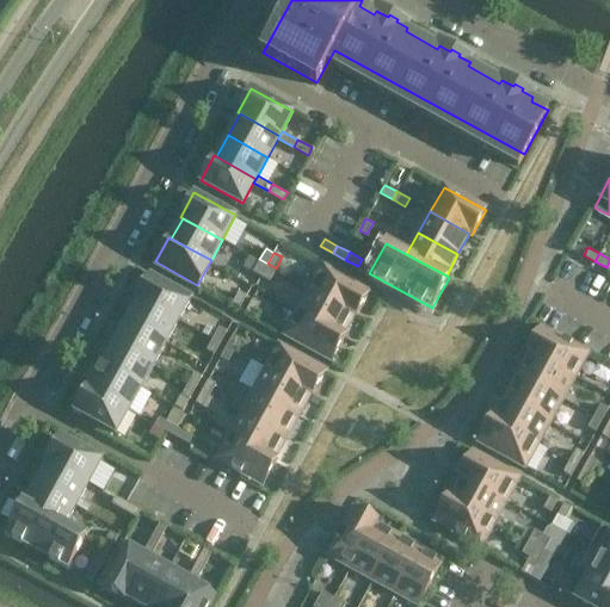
[(253,271),(262,276),(267,264),(259,259),(253,271)]
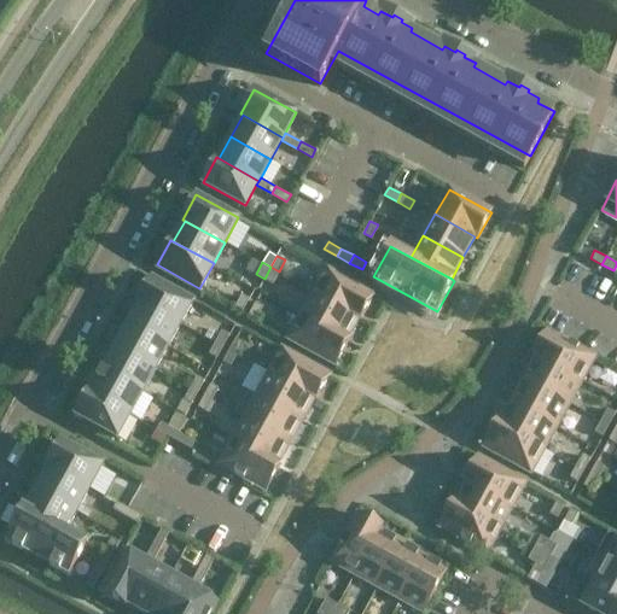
[(271,267),(265,279),(272,282),(279,272),(271,267)]
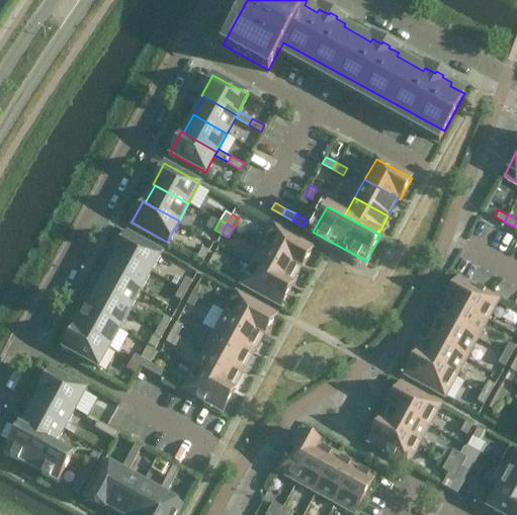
[(274,224),(262,244),(300,265),(303,266),(314,246),(274,224)]
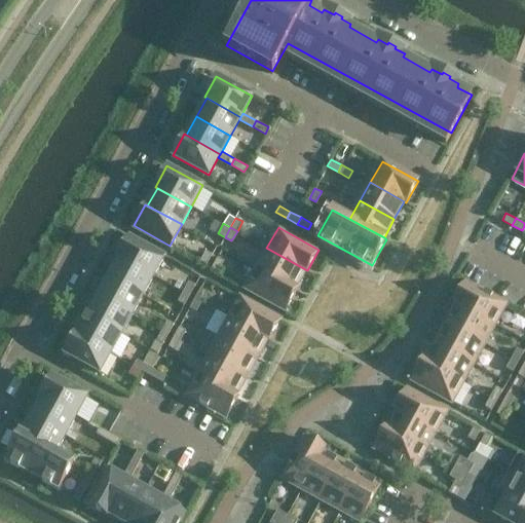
[(117,255),(119,256),(153,274),(165,254),(128,233),(117,255)]
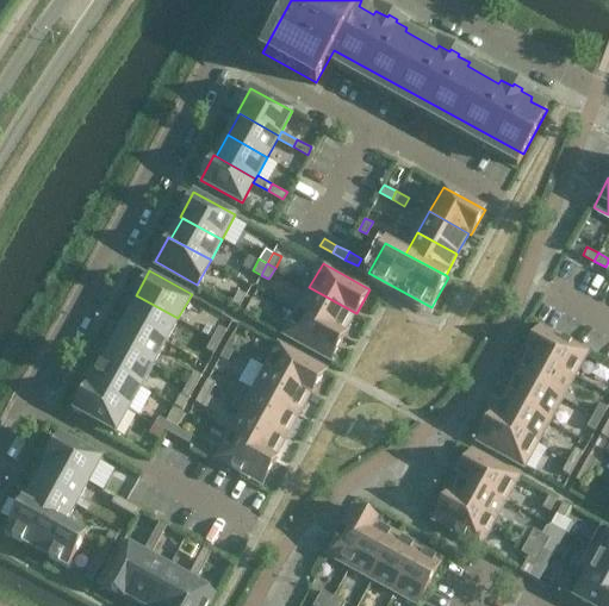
[(309,287),(298,308),(342,332),(354,312),(309,287)]
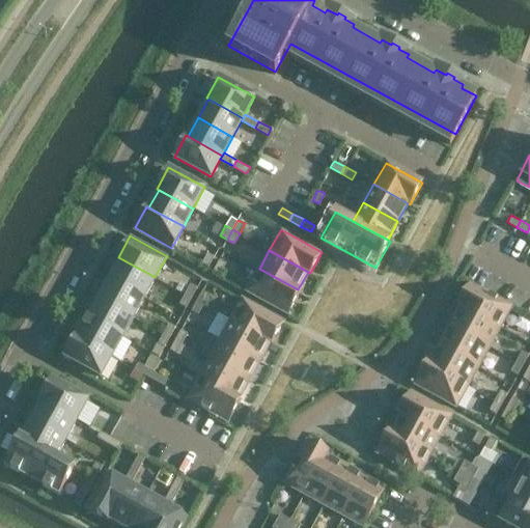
[(202,262),(210,266),(215,256),(207,252),(202,262)]
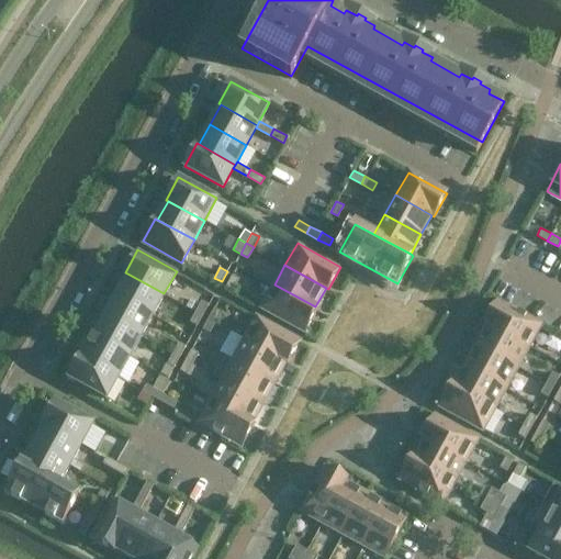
[(127,274),(116,293),(153,314),(164,293),(127,274)]
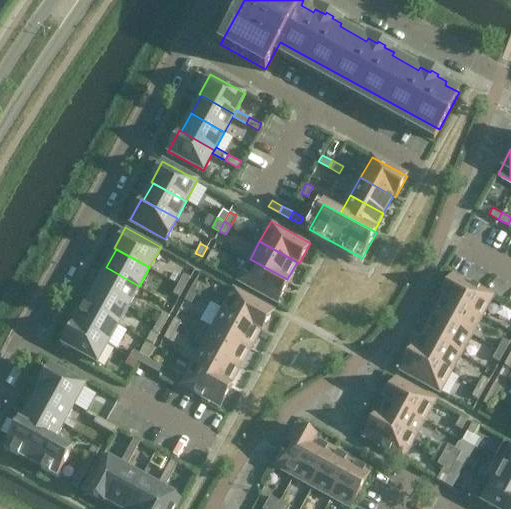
[(207,259),(213,263),(218,254),(212,250),(207,259)]
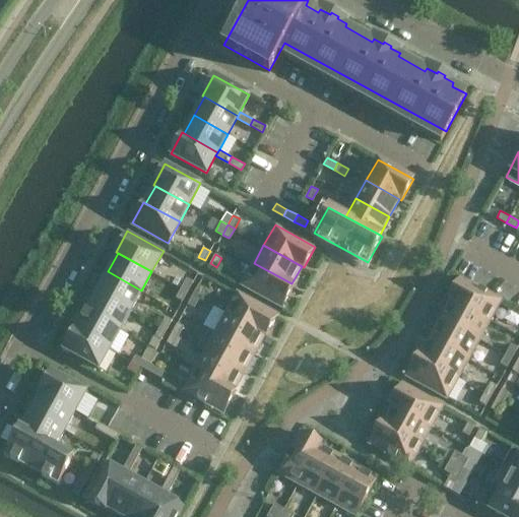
[(292,283),(254,263),(242,283),(282,306),(294,285),(292,283)]
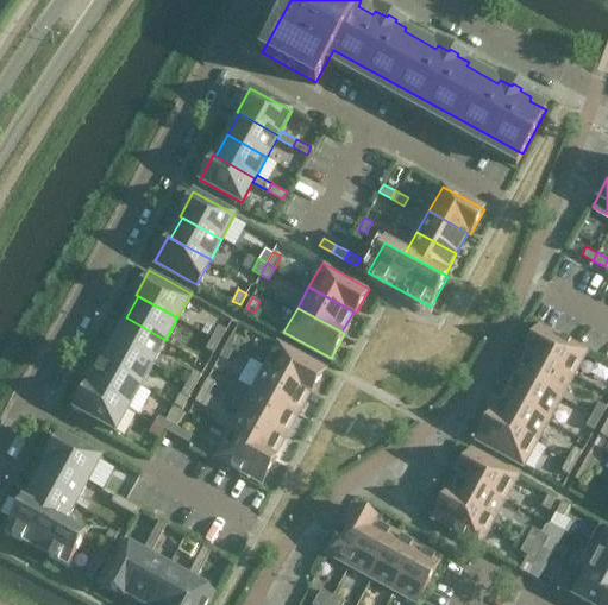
[(116,323),(108,338),(154,361),(165,340),(126,317),(121,327),(116,323)]
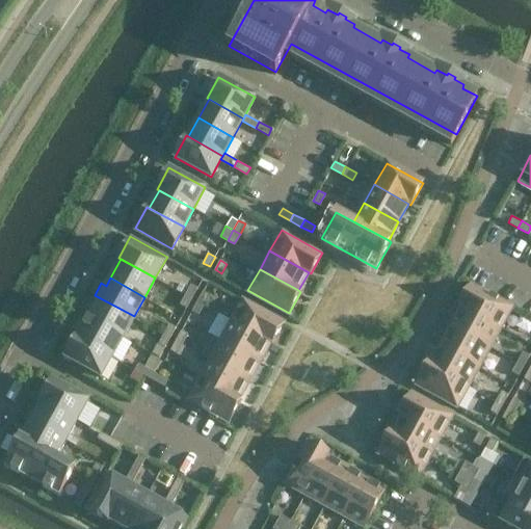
[(459,305),(461,306),(501,326),(512,306),(471,283),(459,305)]
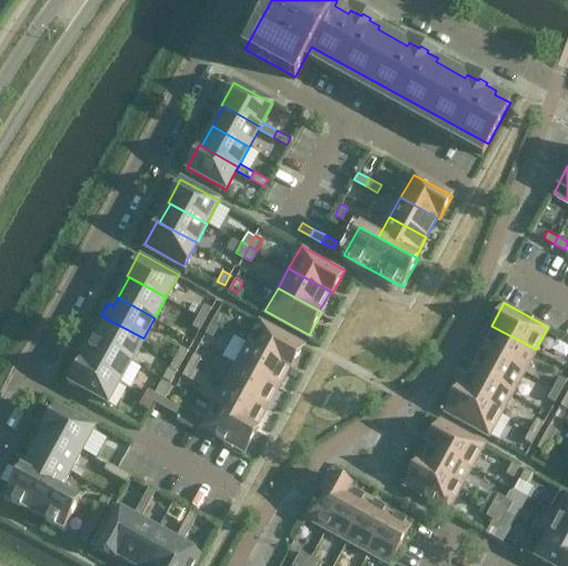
[(205,304),(199,315),(206,319),(212,308),(205,304)]
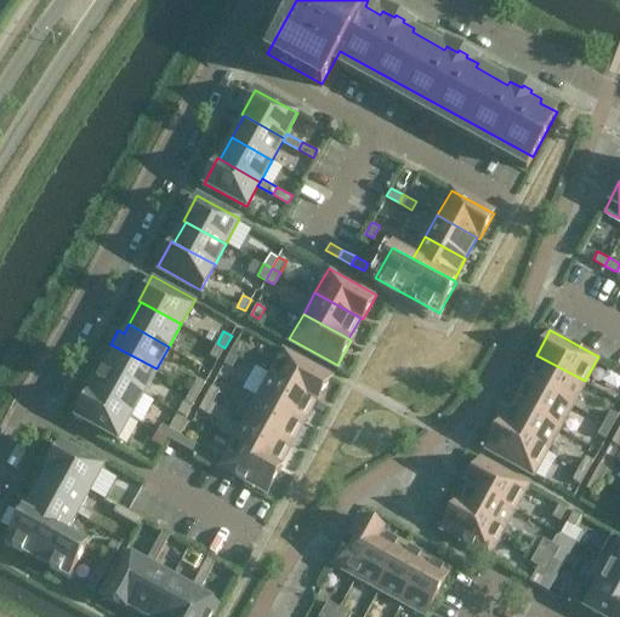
[(238,340),(231,350),(238,354),(244,343),(238,340)]
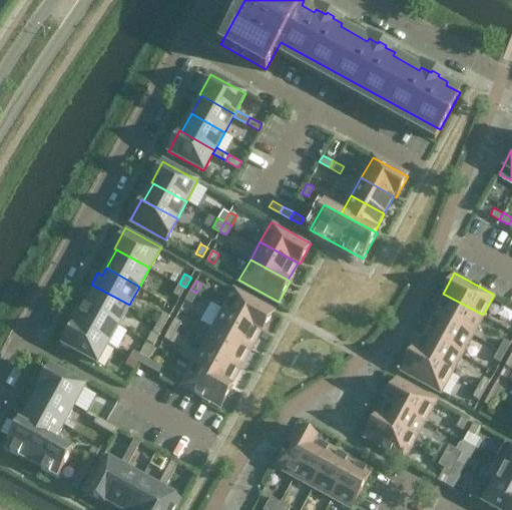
[(185,288),(179,284),(173,293),(180,297),(185,288)]
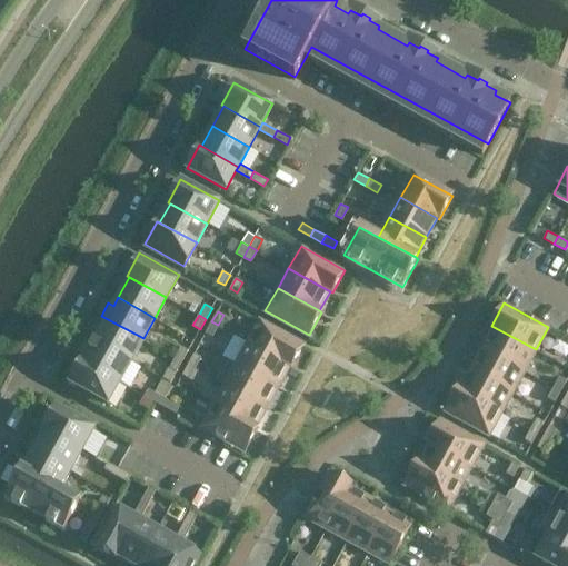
[(100,330),(95,338),(132,359),(143,338),(101,316),(95,328),(100,330)]
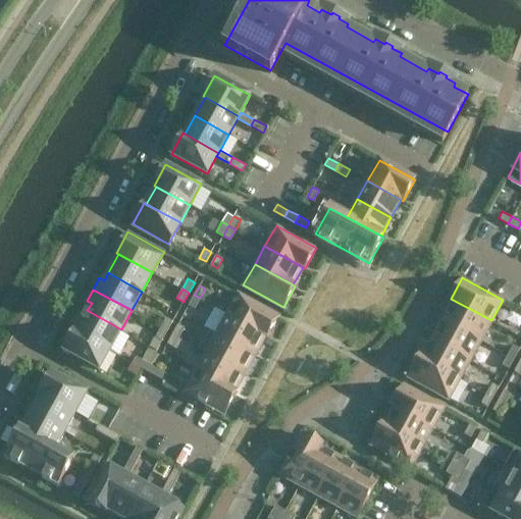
[(239,293),(227,314),(265,334),(267,335),(279,315),(239,293)]
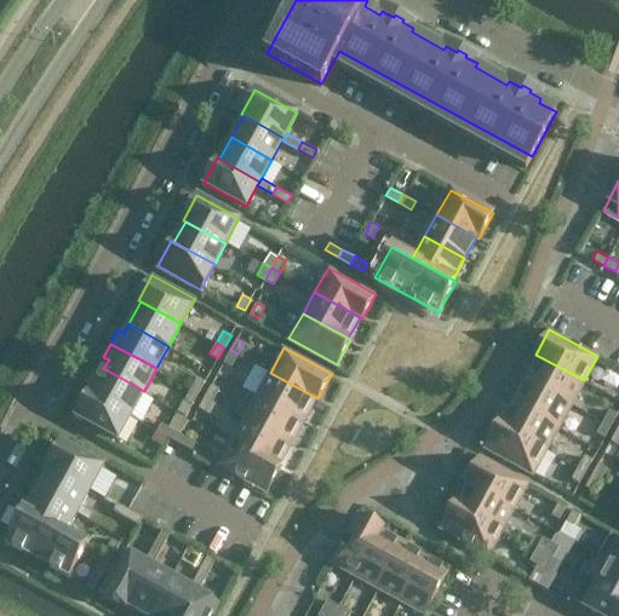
[(238,353),(230,350),(224,362),(230,366),(238,353)]
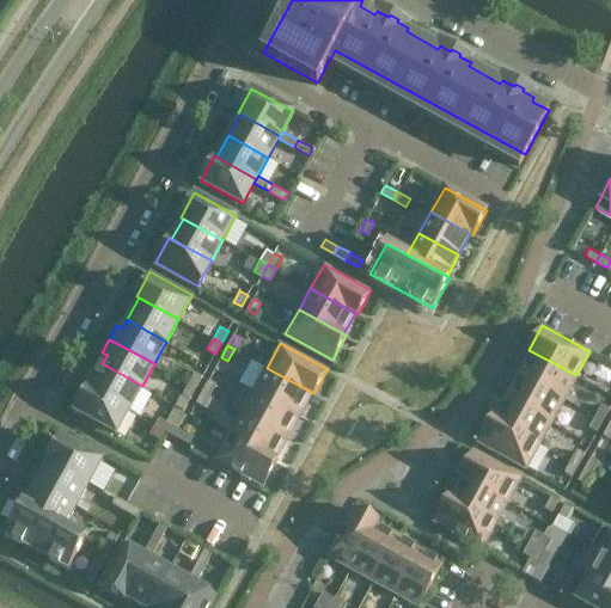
[(531,351),(519,373),(564,398),(576,375),(531,351)]
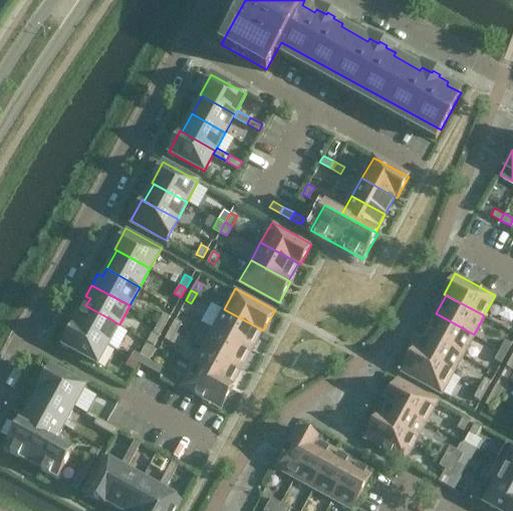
[(201,317),(211,322),(221,303),(211,298),(201,317)]
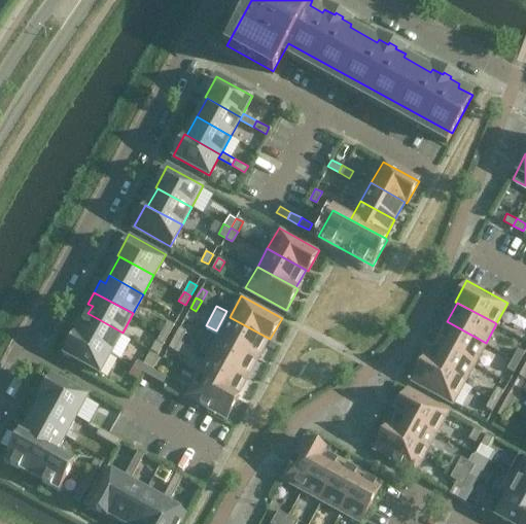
[(88,313),(77,333),(112,351),(123,333),(88,313)]
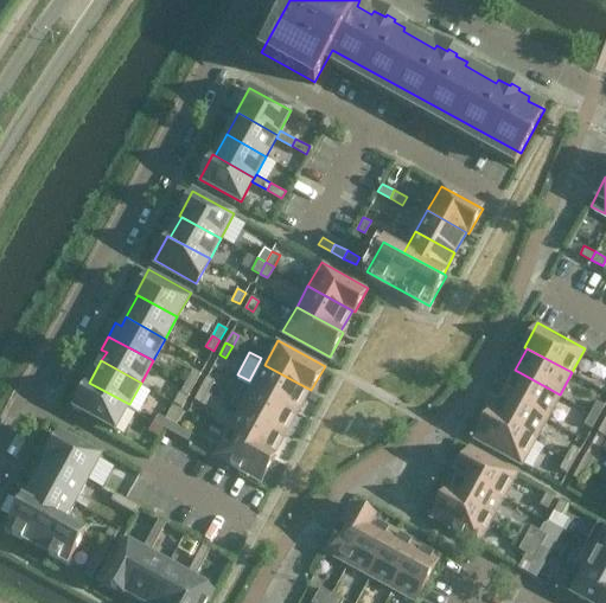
[(265,365),(252,386),(297,411),(308,389),(265,365)]
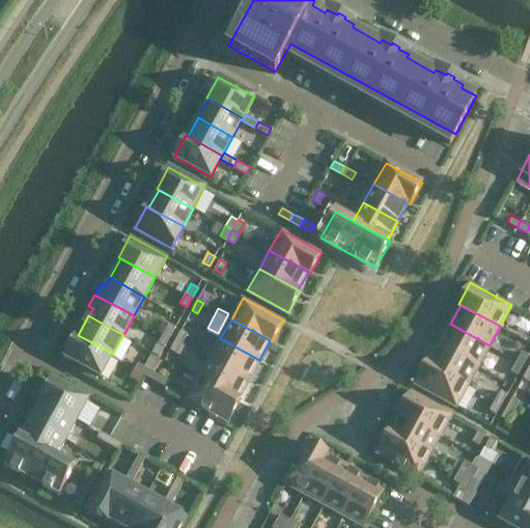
[(169,323),(164,333),(170,336),(176,327),(169,323)]
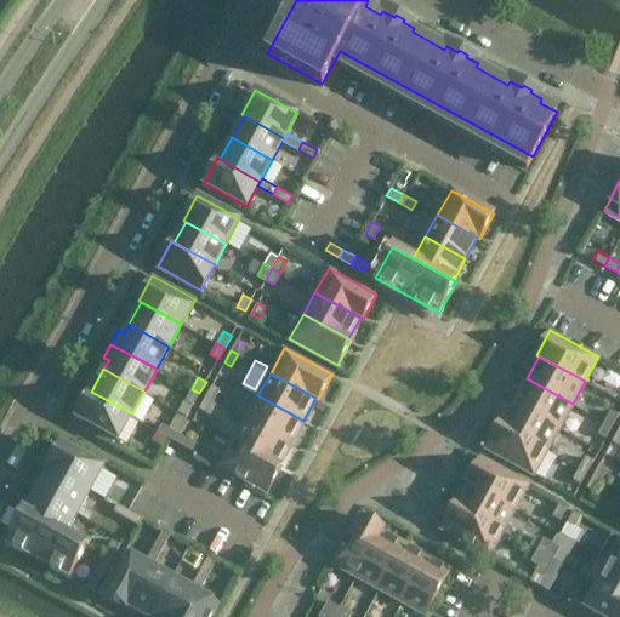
[(527,378),(515,401),(559,427),(573,404),(527,378)]
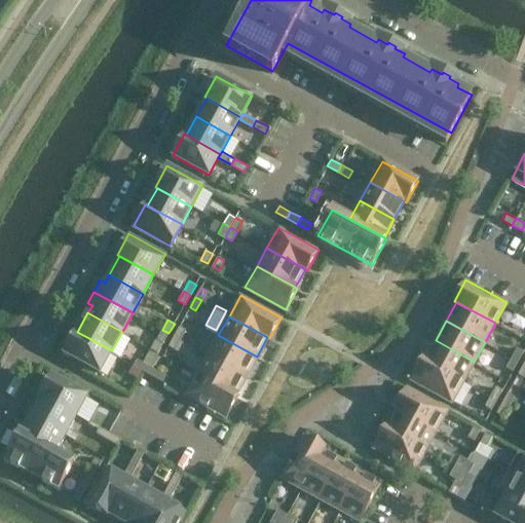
[(180,327),(174,336),(180,340),(185,330),(180,327)]
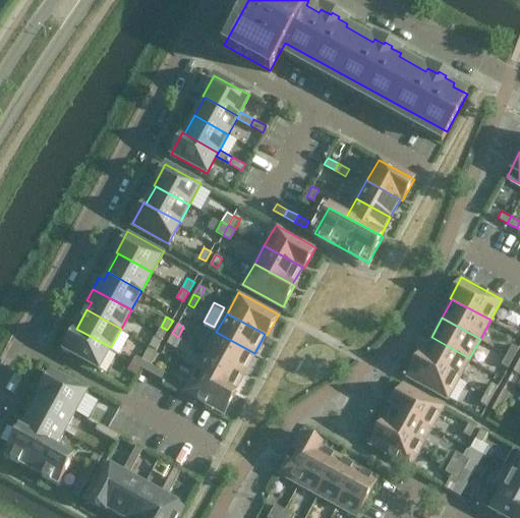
[(167,330),(161,327),(156,336),(162,340),(167,330)]
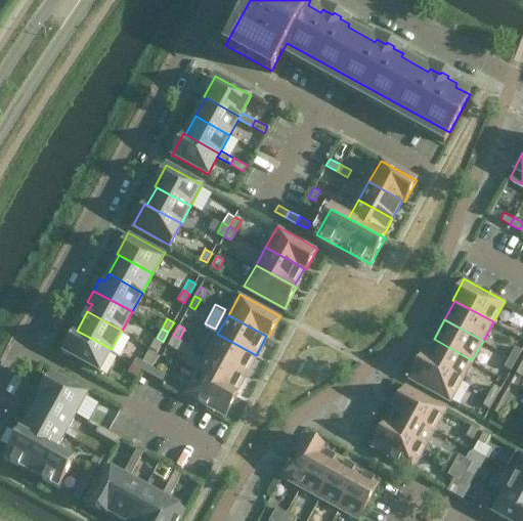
[(112,349),(77,331),(75,330),(63,350),(99,371),(112,349)]
